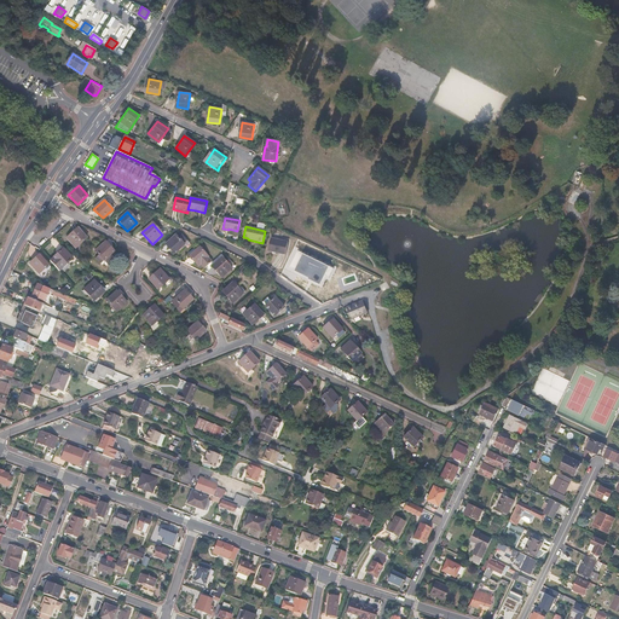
[(77,227),(67,238),(75,248),(87,238),(77,227)]
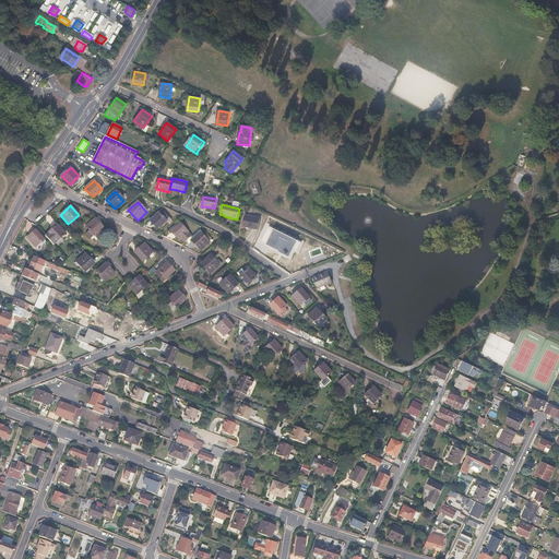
[(162,214),(159,212),(150,221),(157,229),(167,221),(166,219),(168,217),(164,212),(162,214)]
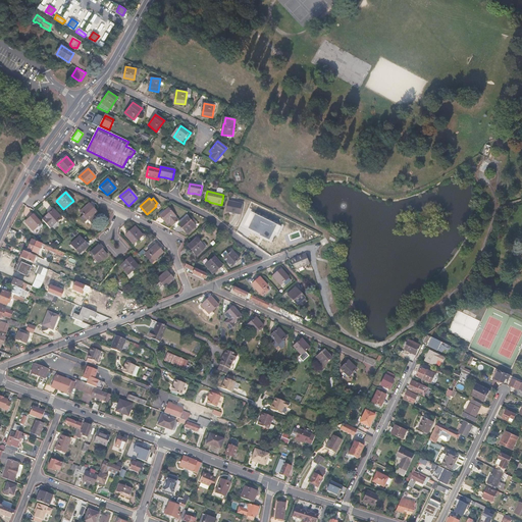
[(243,203),(228,201),(226,211),(241,214),(243,203)]
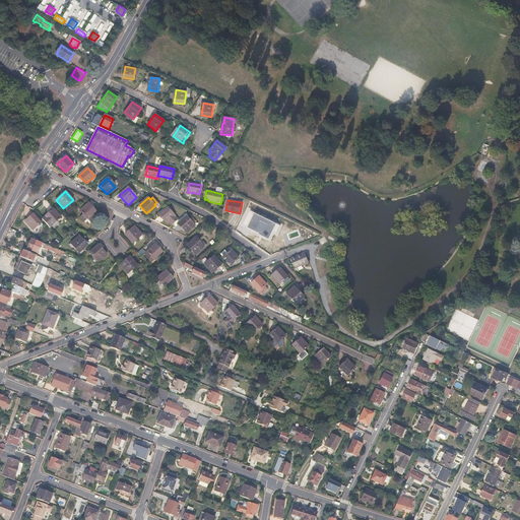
[(80,211),(81,211),(77,215),(85,222),(88,218),(89,219),(96,211),(88,203),(80,211)]
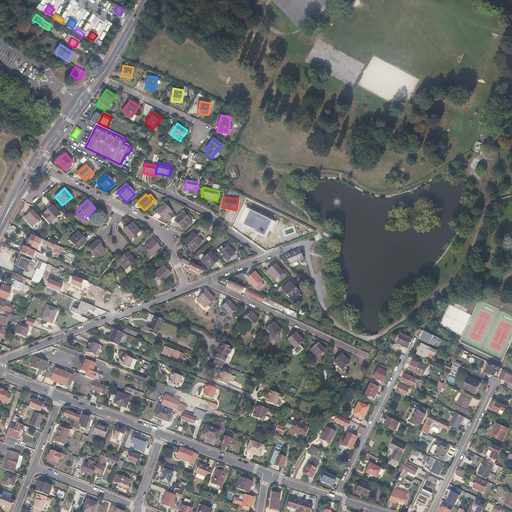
[(172,212),(165,204),(157,212),(164,220),(165,218),(169,222),(175,216),(172,213),(172,212)]
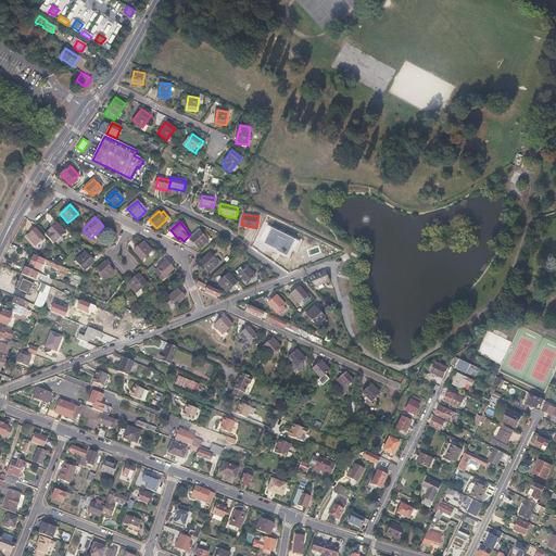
[(65,232),(58,223),(47,232),(55,242),(65,232)]
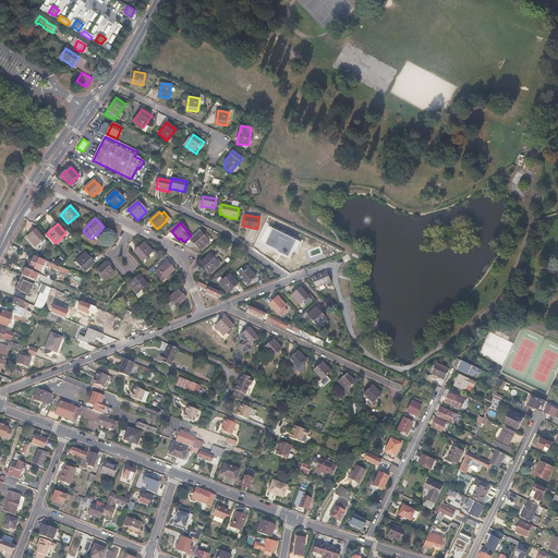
[(36,229),(26,238),(37,250),(43,244),(40,242),(44,239),(36,229)]
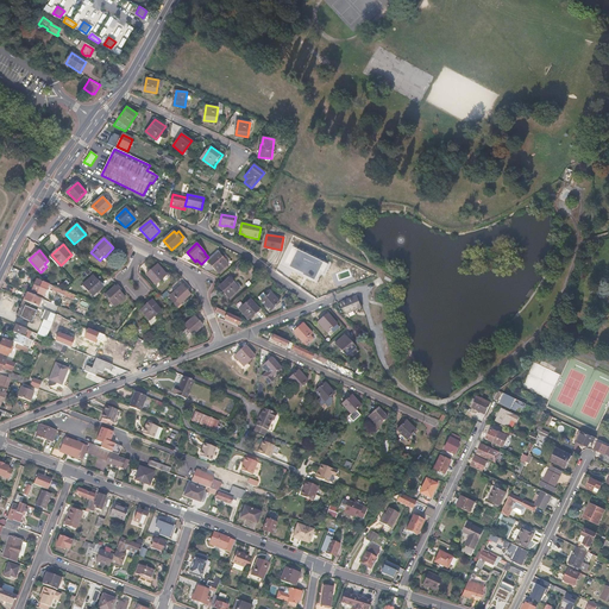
[(305,256),(302,255),(299,262),(318,271),(325,258),(308,250),(305,256)]
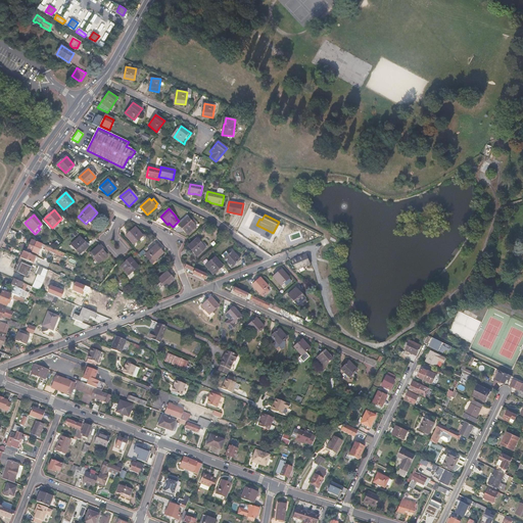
[(189,221),(187,218),(179,225),(187,235),(195,227),(189,221)]
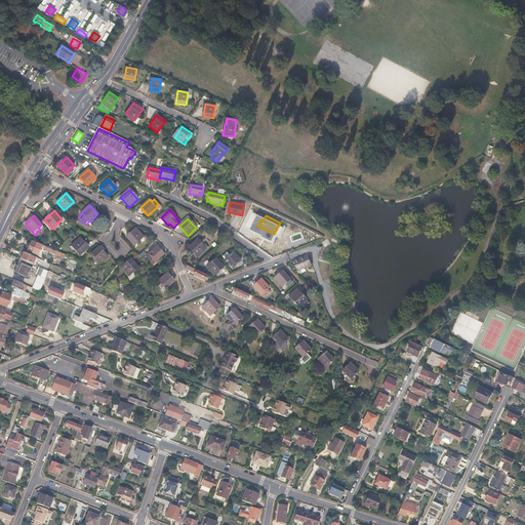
[(135,229),(125,237),(133,246),(139,240),(142,242),(147,238),(145,236),(144,237),(135,229)]
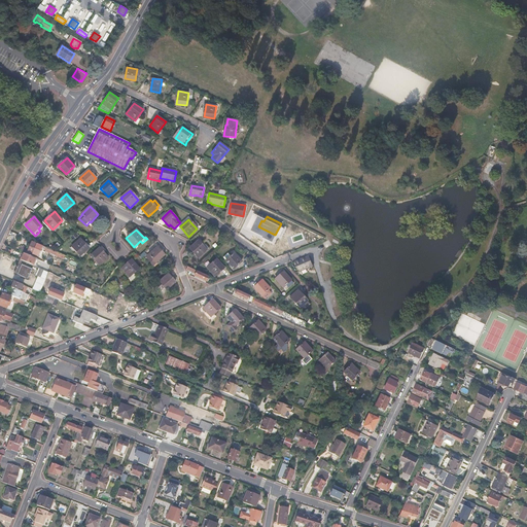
[(89,248),(79,239),(69,248),(73,252),(74,250),(80,256),(89,248)]
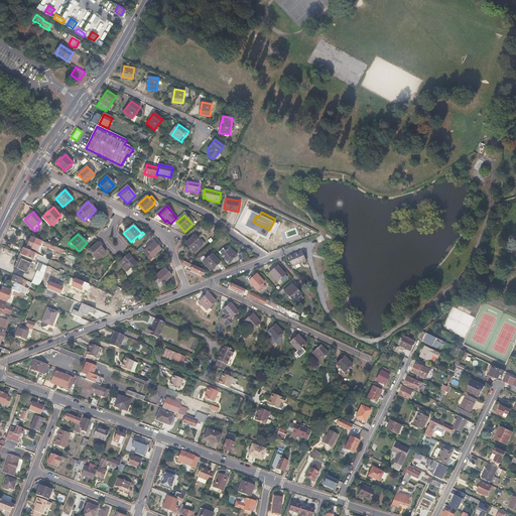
[(41,242),(31,237),(26,247),(31,249),(33,245),(39,247),(40,243),(41,242)]
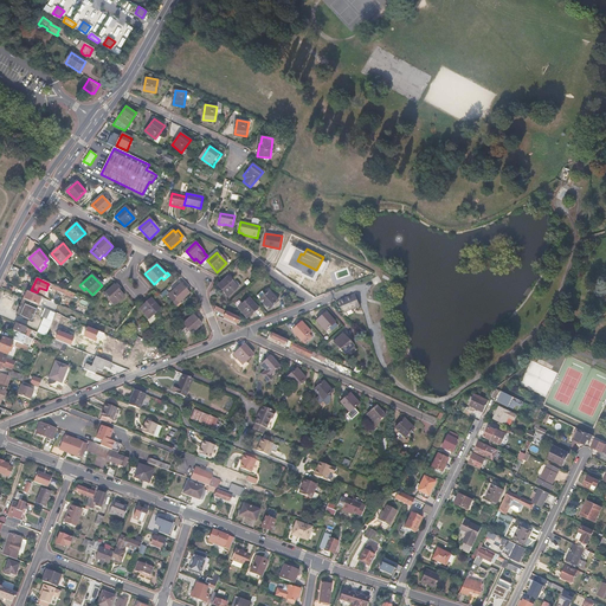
[(232,283),(227,278),(218,288),(229,298),(238,289),(232,283)]
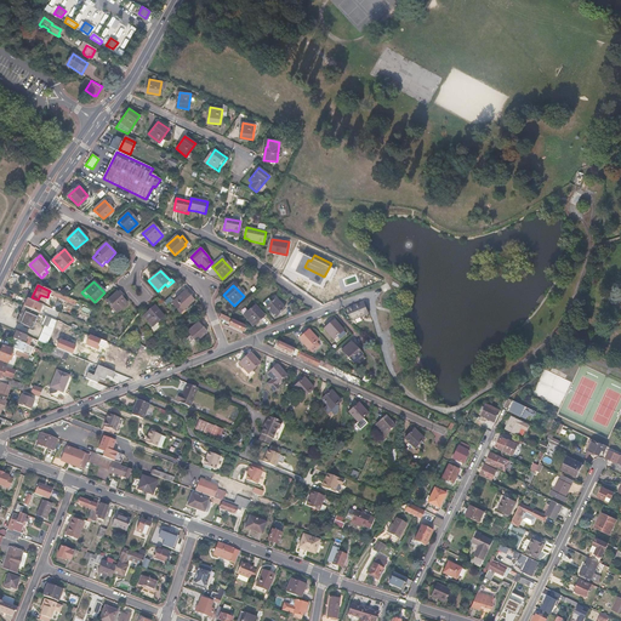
[(50,291),(49,292),(56,297),(74,305),(77,302),(66,296),(50,290),(50,291)]
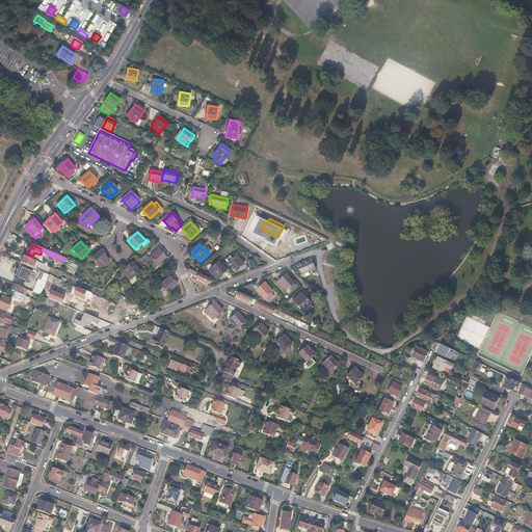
[(158,249),(150,257),(153,261),(151,263),(155,268),(166,258),(158,249)]
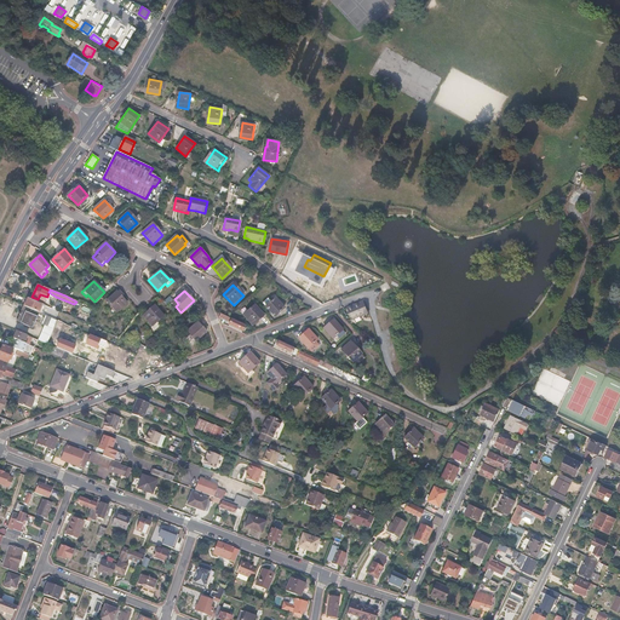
[(116,292),(107,302),(113,309),(109,311),(113,315),(116,313),(118,313),(127,304),(116,292)]
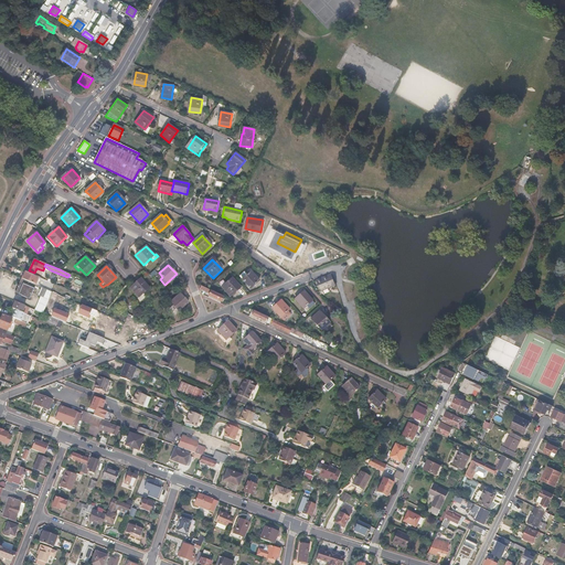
[(39,277),(25,272),(22,279),(25,280),(35,285),(39,277)]
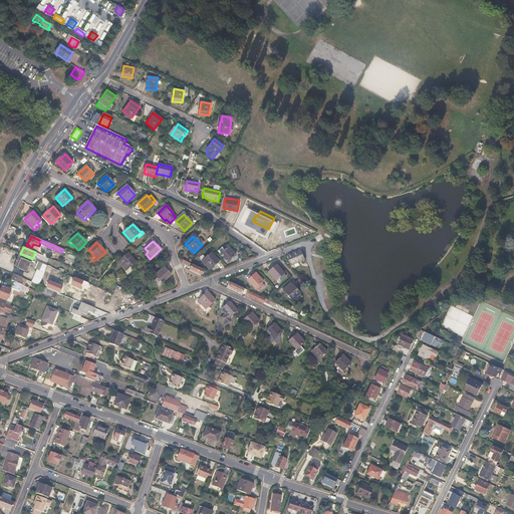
[(225,250),(220,254),(228,263),(236,255),(228,247),(225,250)]
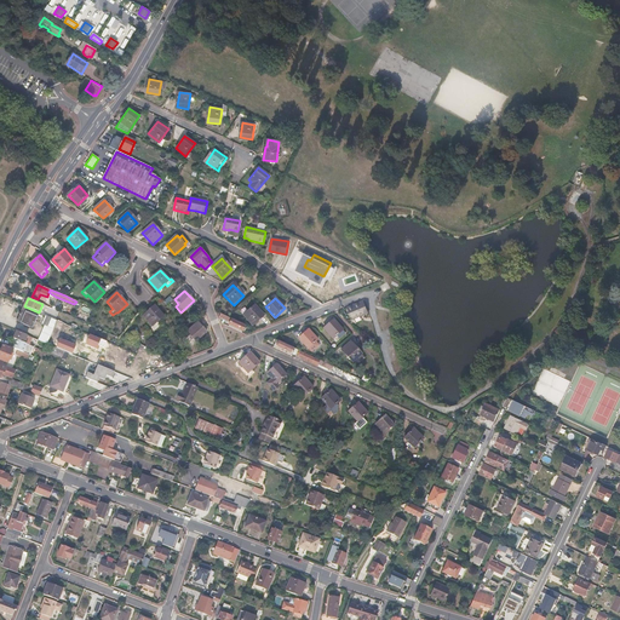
[(365,303),(349,309),(352,321),(369,315),(365,303)]
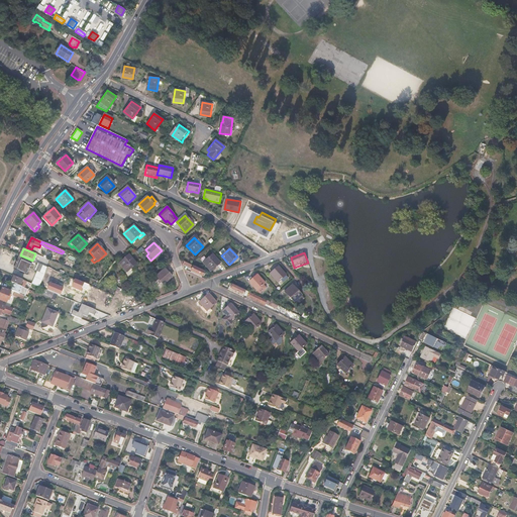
[(129,254),(120,264),(127,272),(126,273),(128,275),(127,275),(128,277),(134,272),(131,269),(136,264),(129,254)]
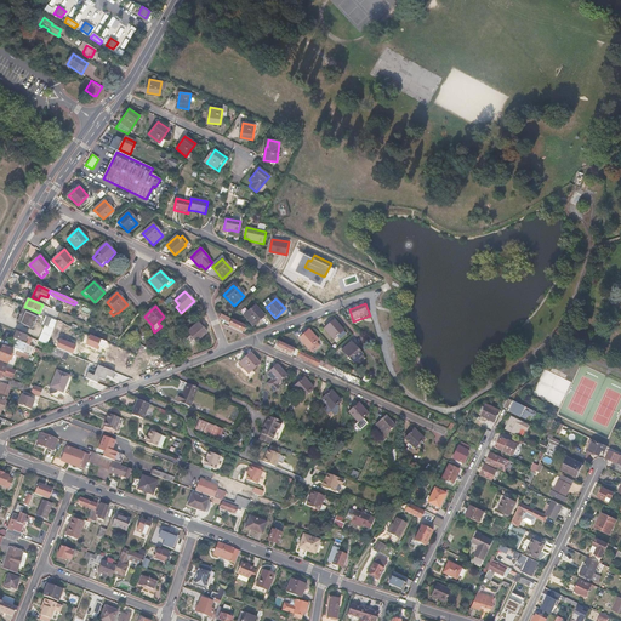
[(265,317),(255,306),(244,317),(252,326),(265,317)]
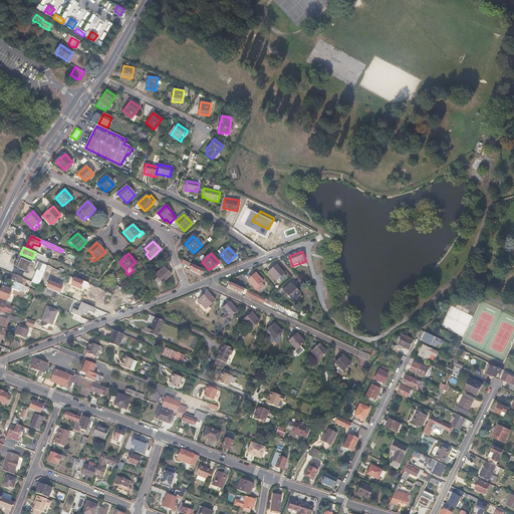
[(23,255),(20,254),(15,264),(18,266),(23,255)]
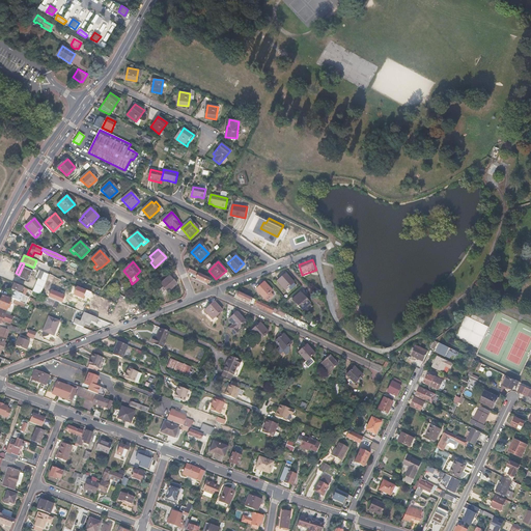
[(24,263),(19,275),(18,278),(27,283),(28,281),(29,279),(33,268),(24,263)]
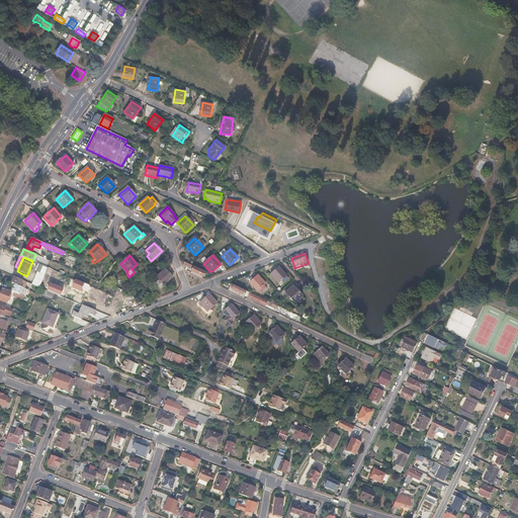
[(183,265),(192,269),(191,271),(202,276),(204,272),(191,265),(184,262),(183,265)]
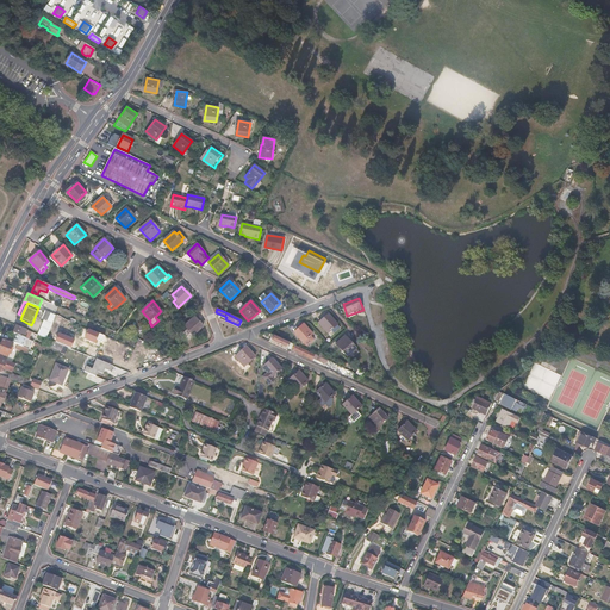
[(42,318),(44,319),(38,336),(47,340),(48,335),(53,324),(56,316),(55,315),(48,312),(45,311),(42,318)]
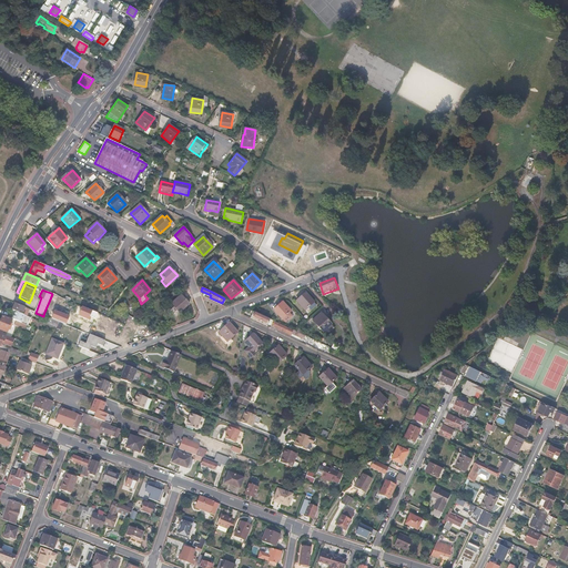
[(314,303),(305,293),(296,301),(304,311),(314,303)]
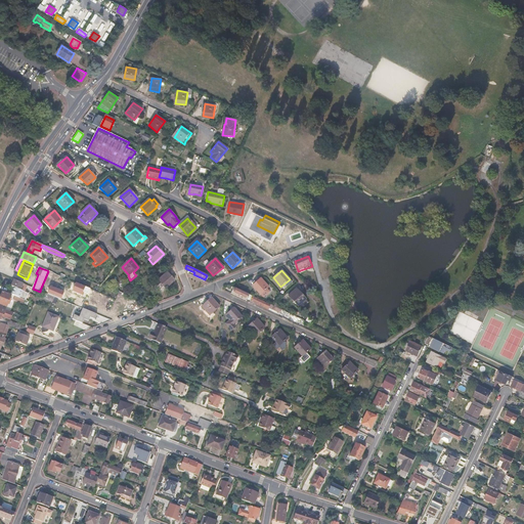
[(62,277),(48,271),(45,278),(50,280),(59,285),(62,277)]
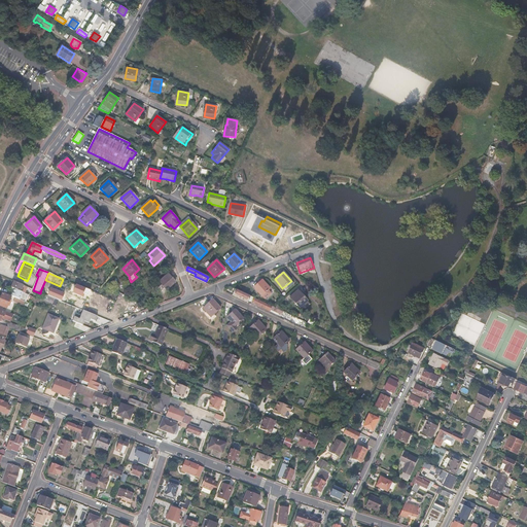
[(168,274),(159,281),(166,289),(175,281),(168,274)]
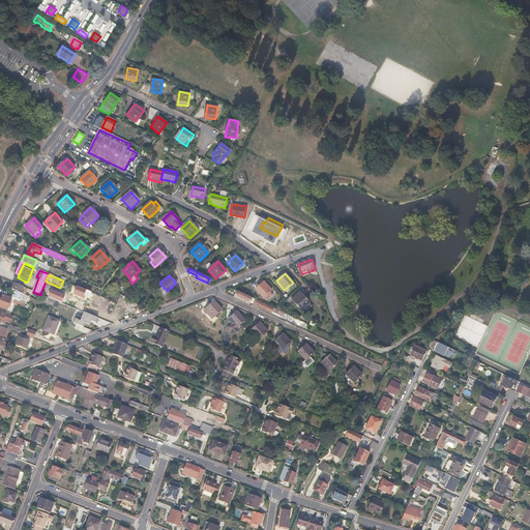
[(51,284),(46,282),(41,291),(47,293),(51,284)]
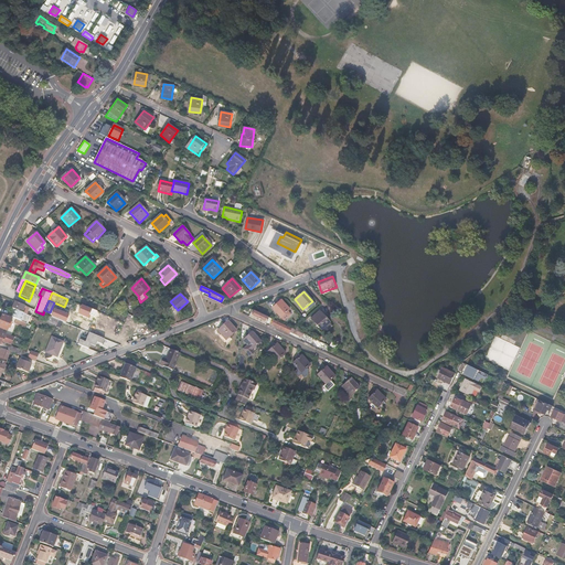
[(280,300),(272,309),(283,321),(289,316),(286,312),(289,310),(280,300)]
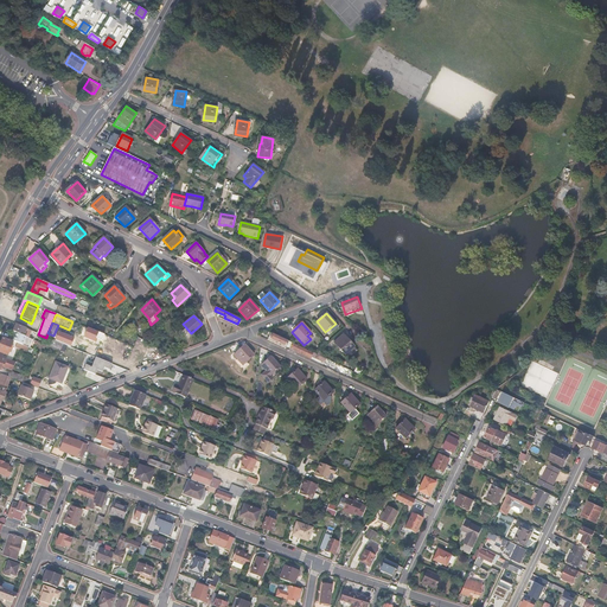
[(27,330),(17,325),(13,332),(17,333),(24,337),(27,330)]
